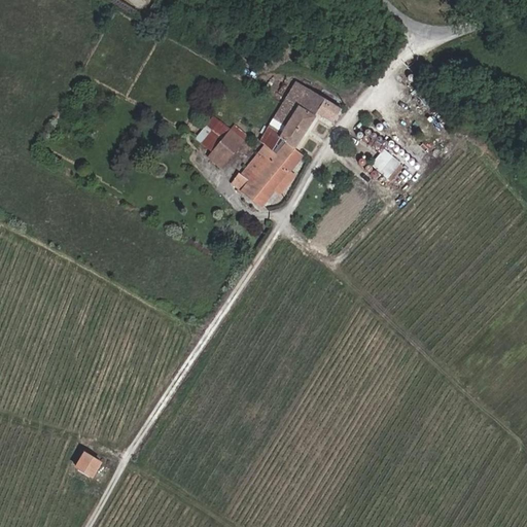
[(334,121),(342,109),(297,81),(285,102),(271,126),(281,133),(279,137),(294,149),(295,148),(317,112),(334,121)]
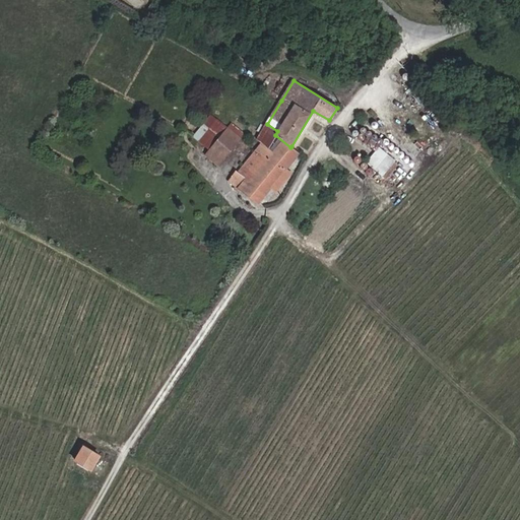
[(192,137),(209,150),(228,129),(210,115),(192,137)]
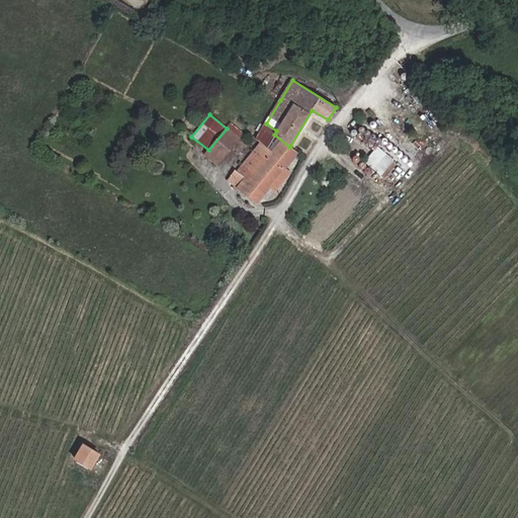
[(239,138),(243,134),(231,123),(227,128),(239,138)]
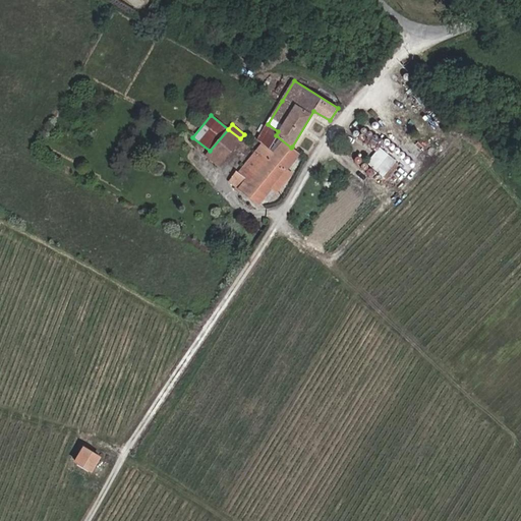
[(230,181),(257,203),(270,187),(271,186),(297,154),(291,148),(276,135),(278,131),(268,124),(257,140),(263,143),(238,173),(237,172),(230,181)]
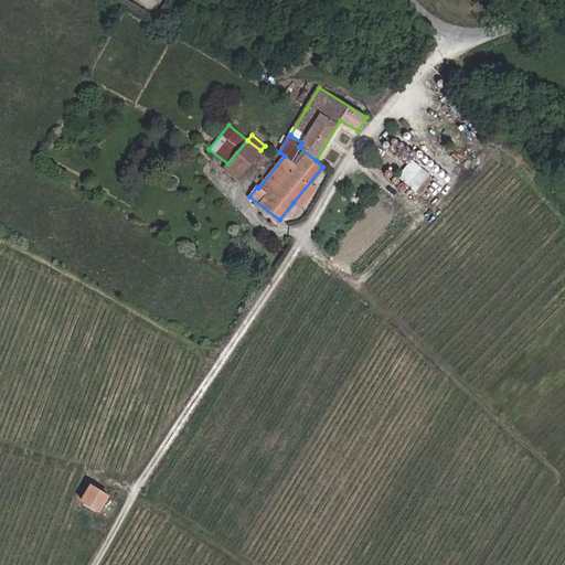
[(223,169),(236,180),(260,150),(247,140),(227,163),(223,169)]
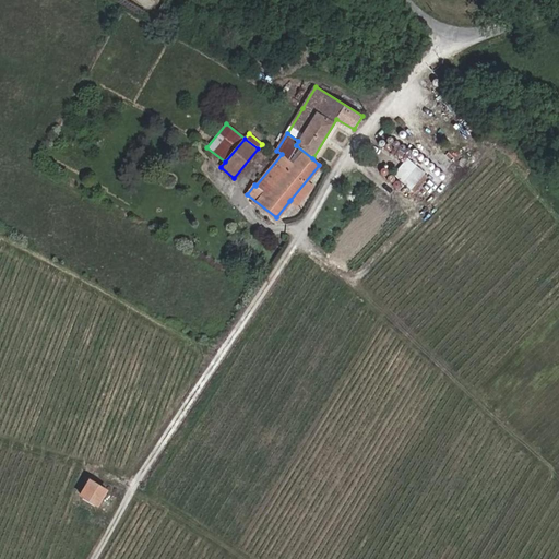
[(393,174),(413,191),(428,175),(408,157),(393,174)]
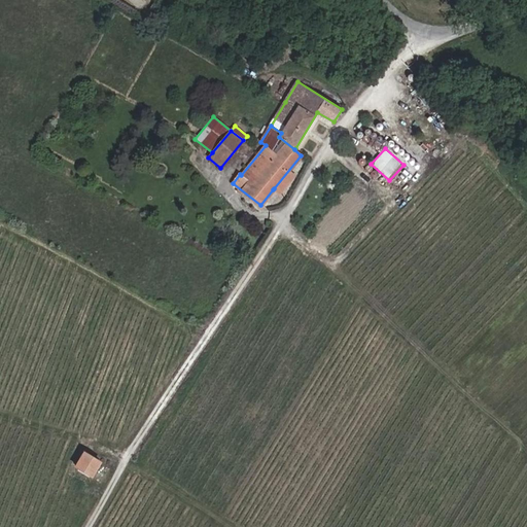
[(280,196),(296,175),(289,170),(274,188),(273,189),(280,196)]
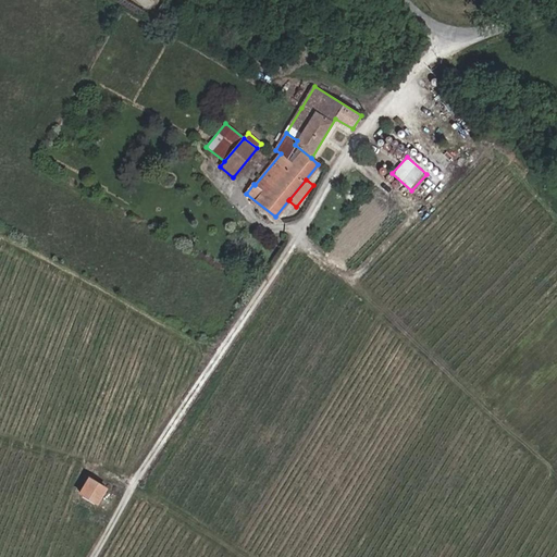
[(79,493),(97,505),(107,490),(89,479),(79,493)]
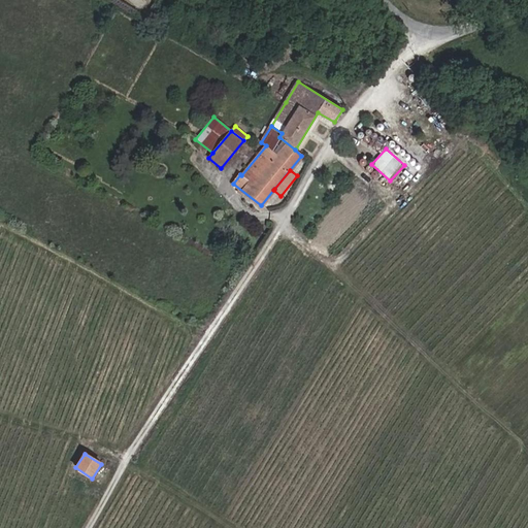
All buildings are outlined.
